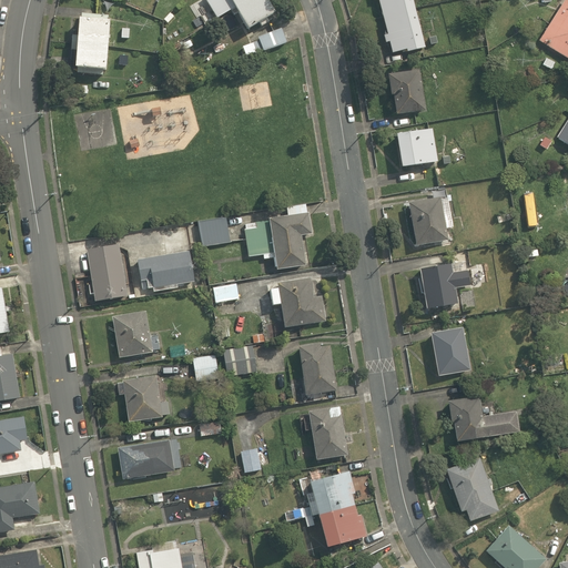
[(275,14),(265,0),(225,0),(227,3),(225,6),(232,17),(234,14),(245,32),(275,14)]
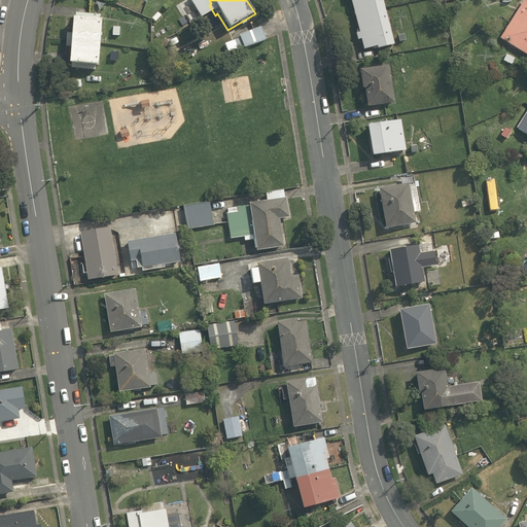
[(394,45),(382,0),(346,0),(347,1),(349,0),(358,32),(355,33),(357,39),(360,38),(363,49),(376,46),(377,50),(394,45)]
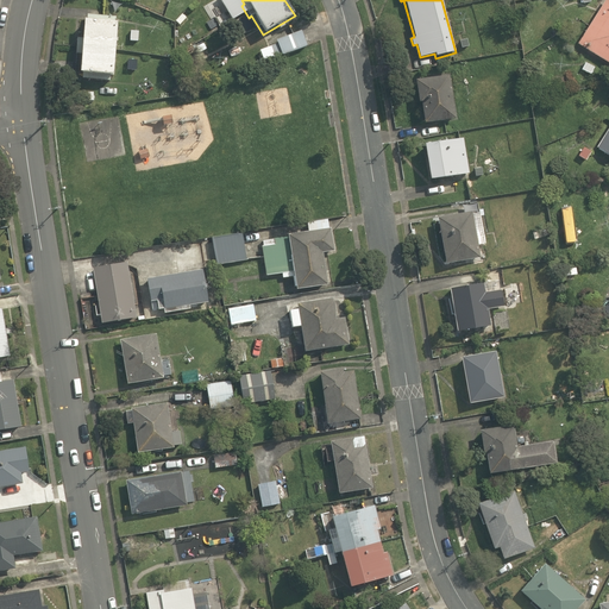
[(608,0),(604,0),(578,45),(608,64),(608,0)]
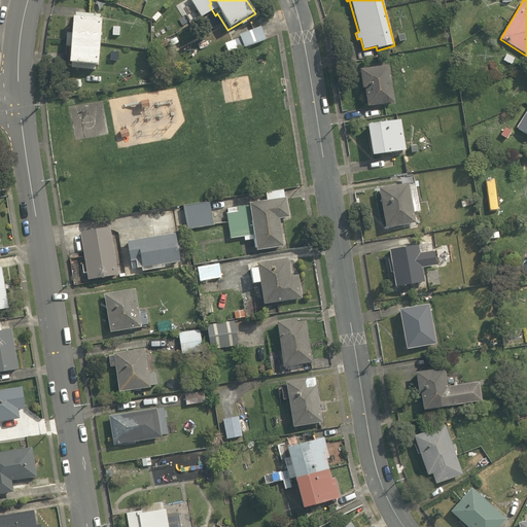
[(98,66),(101,21),(99,20),(99,15),(89,14),(88,19),(73,18),(72,33),(67,32),(64,64),(98,66)]
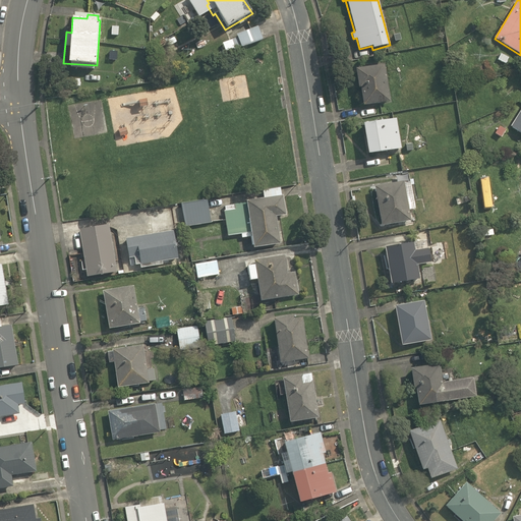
[(119,27),(111,26),(111,36),(119,36),(119,27)]
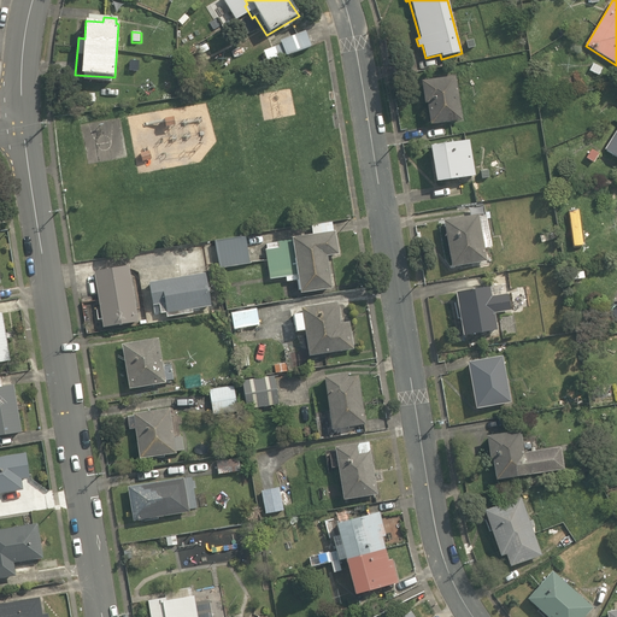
[(274,43),(278,59),(311,47),(305,31),(274,43)]
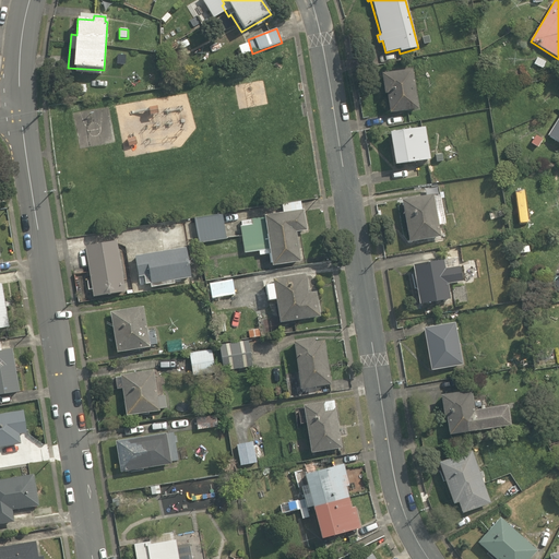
[(420,37),(423,45),(430,44),(428,35),(420,37)]
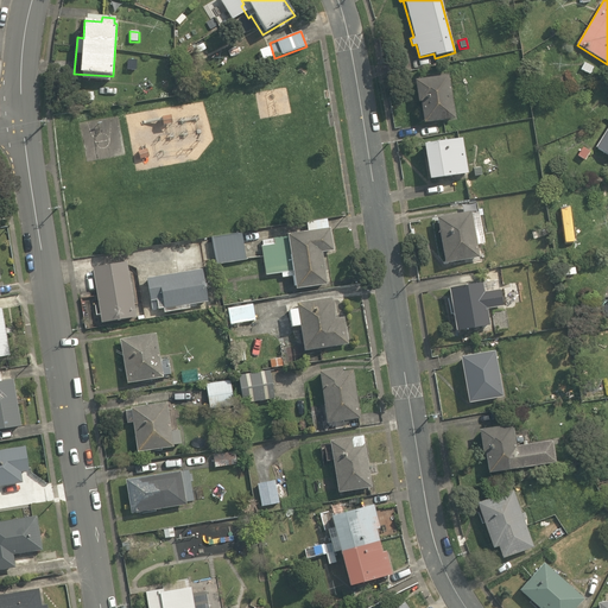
[(126,70),(137,71),(138,61),(127,59),(126,70)]
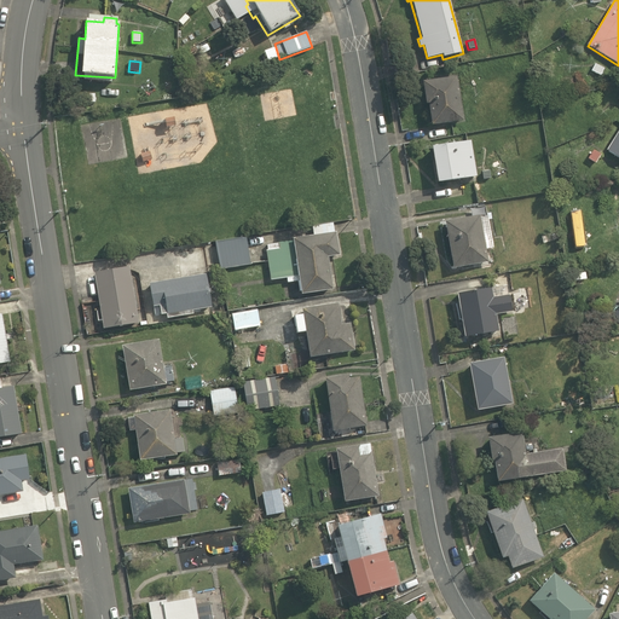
[(591,71),(600,76),(605,68),(596,63),(591,71)]
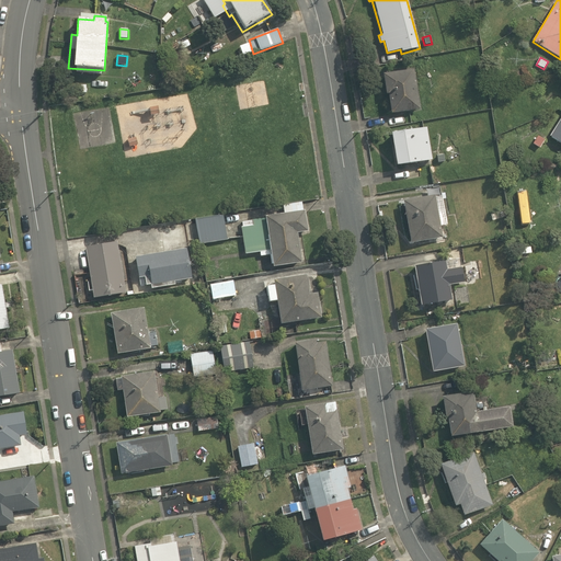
[(387,94),(390,114),(419,110),(412,71),(382,76),(386,94),(387,94)]
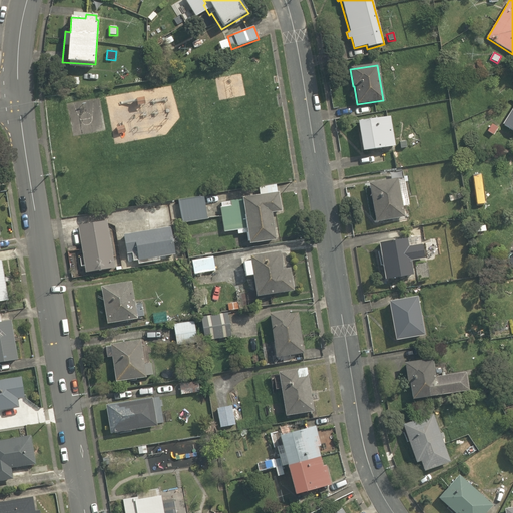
[(512,131),(512,108),(503,125),(512,131)]
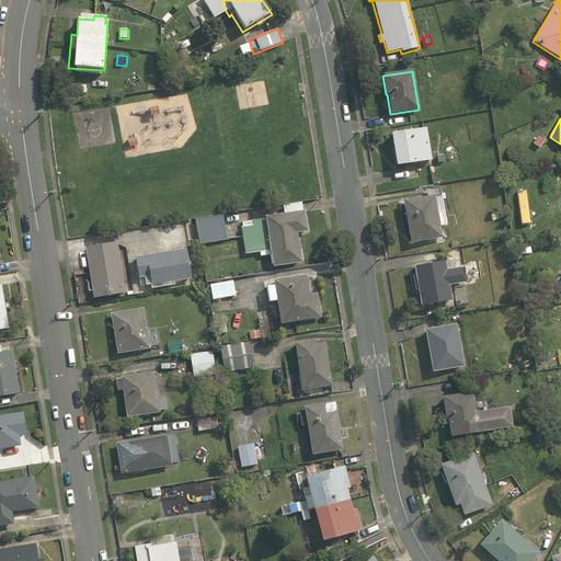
[(391,134),(397,165),(432,160),(426,128),(391,134)]
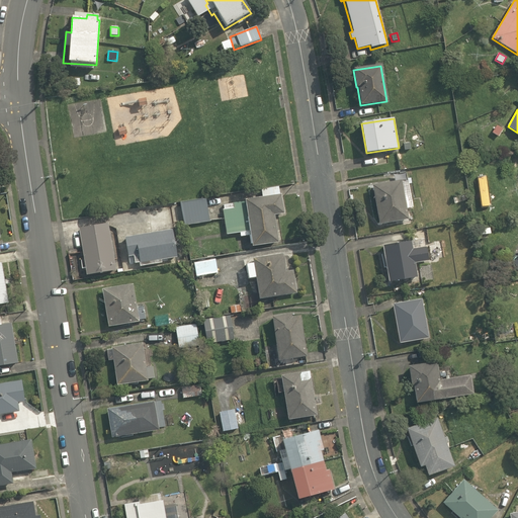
[(492,134),(498,138),(502,131),(496,126),(497,125),(493,122),(491,125),(495,128),(492,134)]
